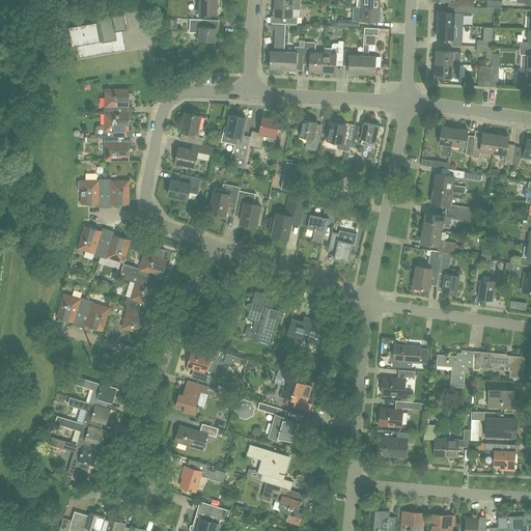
[(199,0),(199,14),(218,14),(218,0),(199,0)]
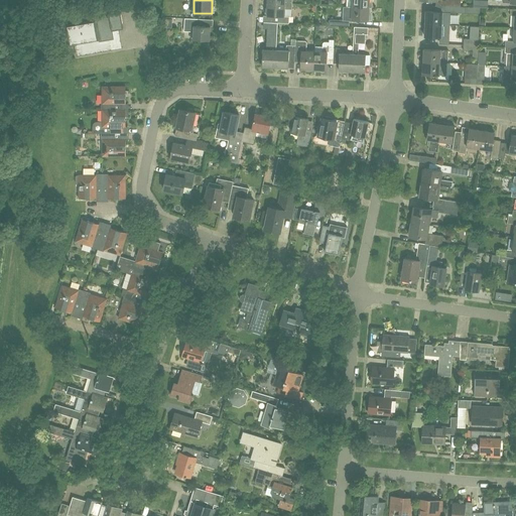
[(273,22),(278,23),(289,23),(289,17),(285,16),(285,8),(292,9),(292,4),(267,2),(267,5),(267,15),(274,16),(273,22)]
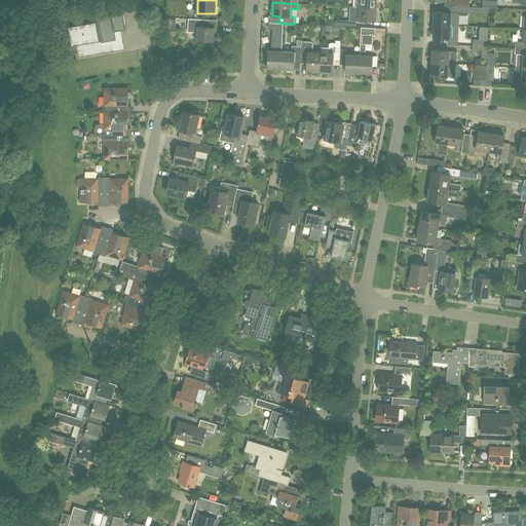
[(78,58),(114,50),(125,49),(124,48),(122,48),(119,30),(125,29),(121,3),(109,5),(110,7),(96,9),(98,20),(66,25),(70,47),(76,46),(78,58)]
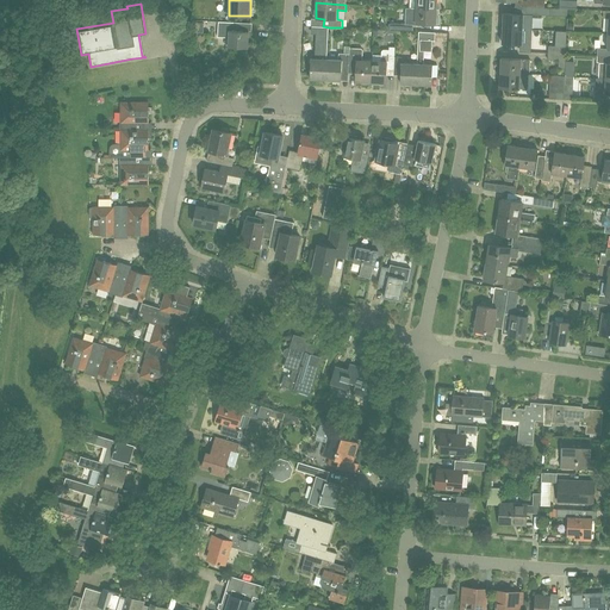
[(416,24),(416,23),(436,24),(436,10),(411,8),(406,7),(406,24),(391,23),(391,30),(412,31),(414,24),(416,24)]
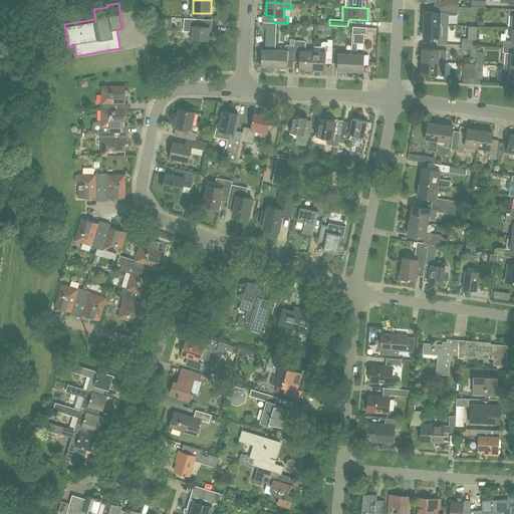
[(425,11),(424,24),(441,24),(447,25),(448,13),(441,12),(425,11)]
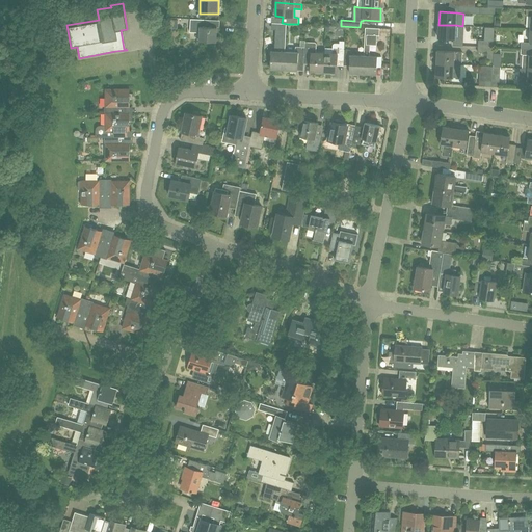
[(190,19),(190,32),(200,33),(200,41),(216,42),(217,27),(205,27),(205,20),(190,19)]
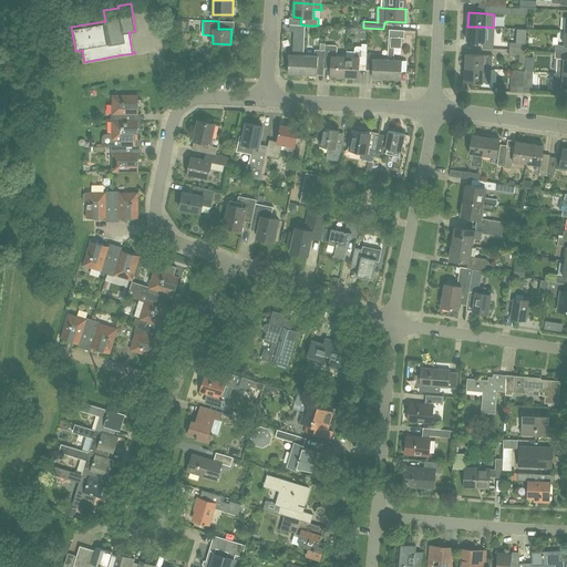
[(493,28),(486,27),(467,27),(466,40),(483,41),(483,48),(492,48),(493,28)]
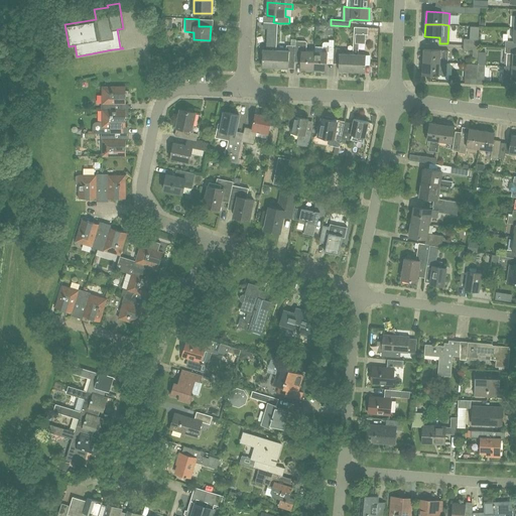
[(366,54),(358,53),(359,42),(360,43),(362,42),(365,40),(366,34),(368,34),(368,27),(354,26),(353,53),(352,72),(354,72),(365,73),(366,65),(369,65),(369,55),(366,55),(366,54)]
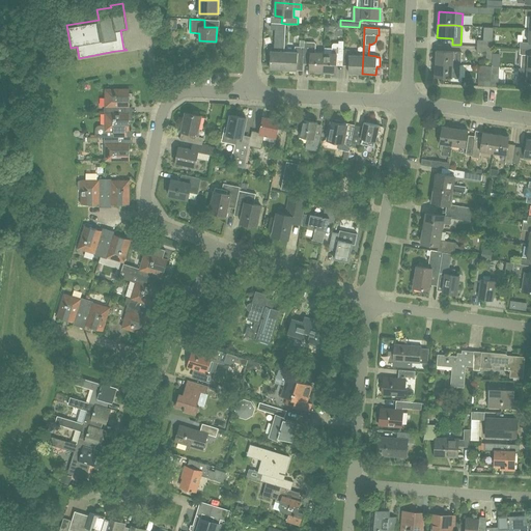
[(484,27),(483,40),(493,40),(494,28),(484,27)]
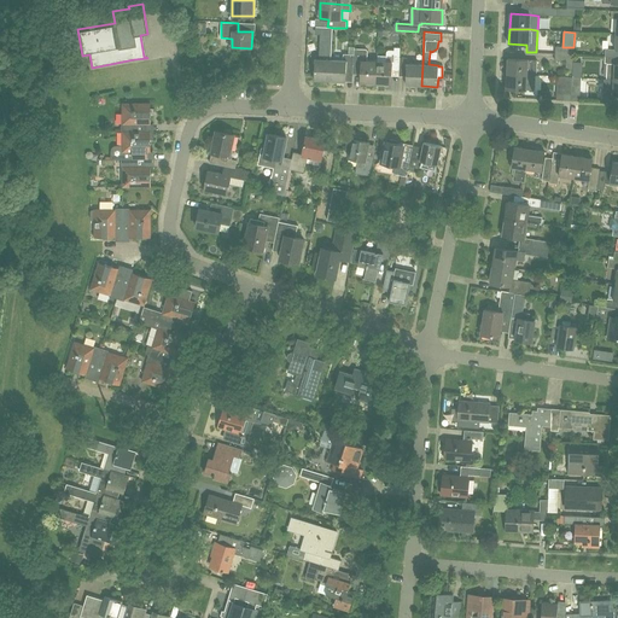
[(617,34),(616,34),(614,50),(606,50),(605,57),(617,57),(617,34)]
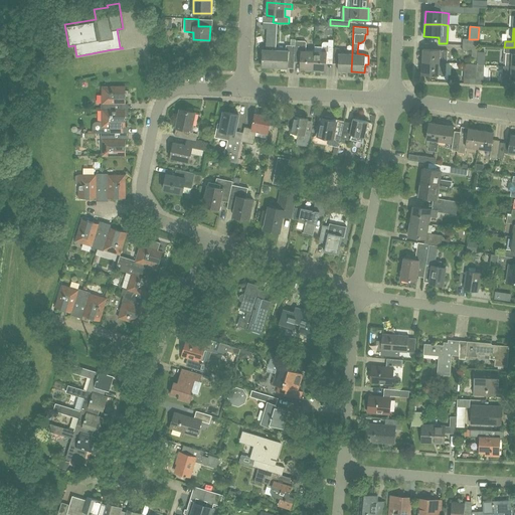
[(333,48),(334,42),(334,39),(328,39),(328,42),(325,42),(323,42),(322,44),(322,51),(314,51),(313,69),(326,70),(326,63),(327,52),(333,52),(333,48)]
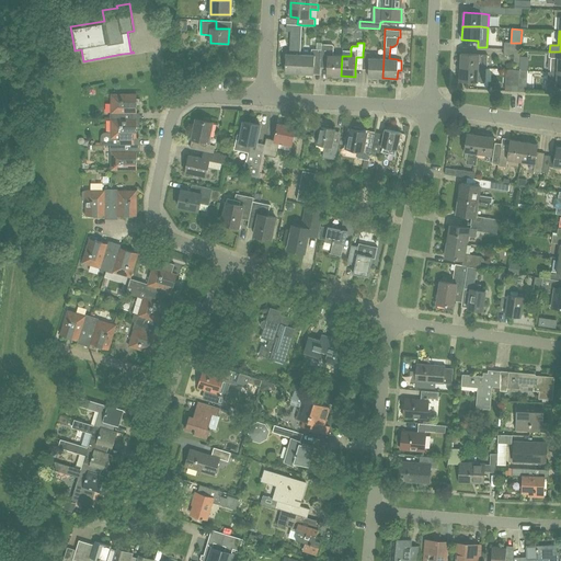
[(341,76),(342,56),(333,56),(334,47),(333,46),(333,45),(332,45),(322,44),(322,50),(321,50),(321,67),(328,68),(328,75),(341,76)]
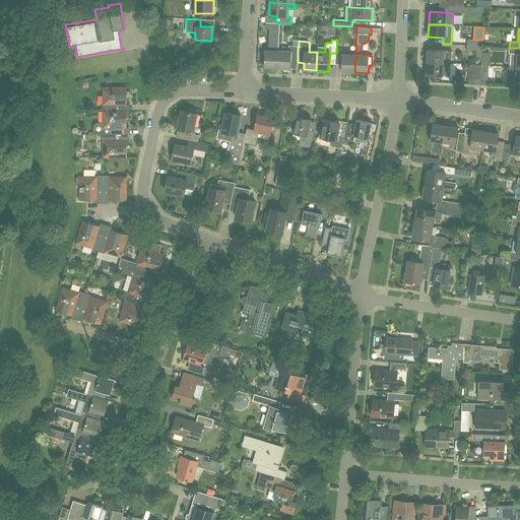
[(277,68),(278,50),(279,43),(274,43),(273,50),(265,50),(264,67),(275,68),(277,68)]
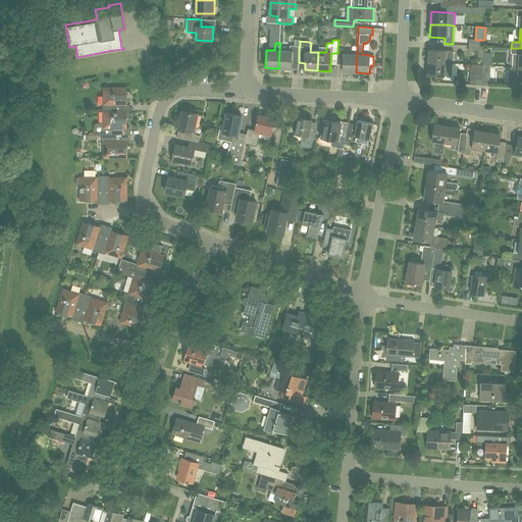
[(483,58),(484,46),(469,45),(469,51),(478,51),(477,57),(483,58)]
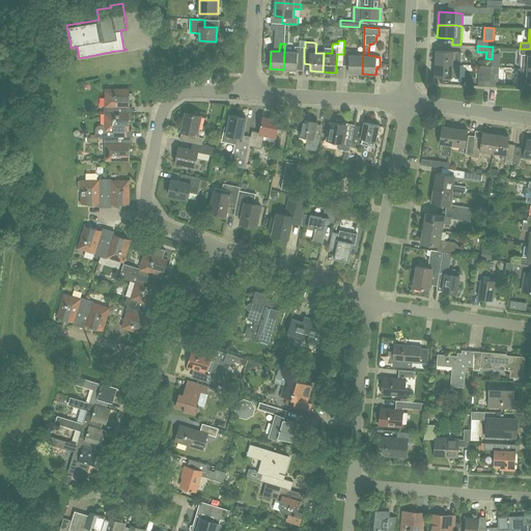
[(286,51),(284,51),(283,70),(285,70),(297,71),(298,63),(304,63),(304,48),(296,47),(296,52),(286,51)]
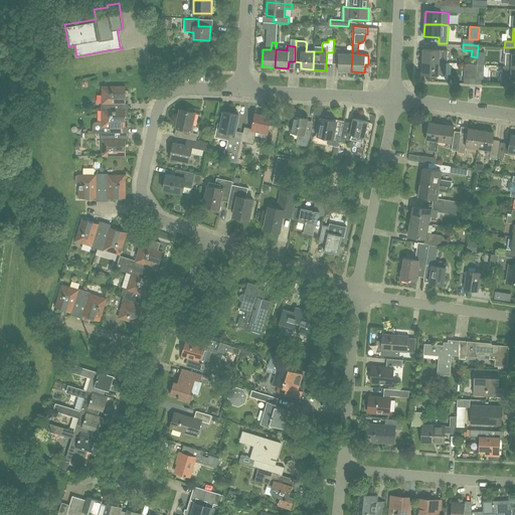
[(505,65),(514,65),(514,47),(504,47),(504,52),(506,52),(505,65)]
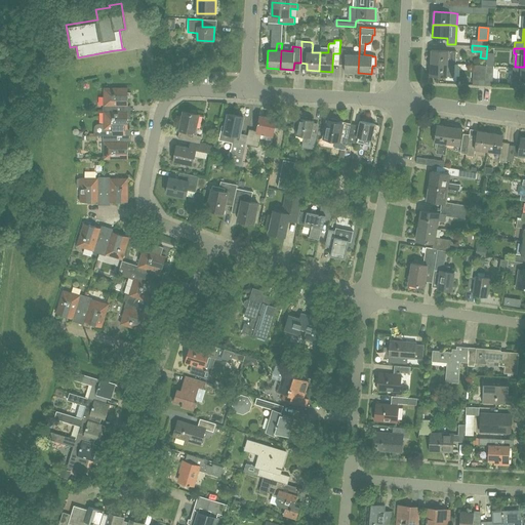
[(358,73),(359,54),(357,54),(346,53),(346,49),(339,49),(339,53),(339,65),(346,65),(345,72),(356,73),(358,73)]
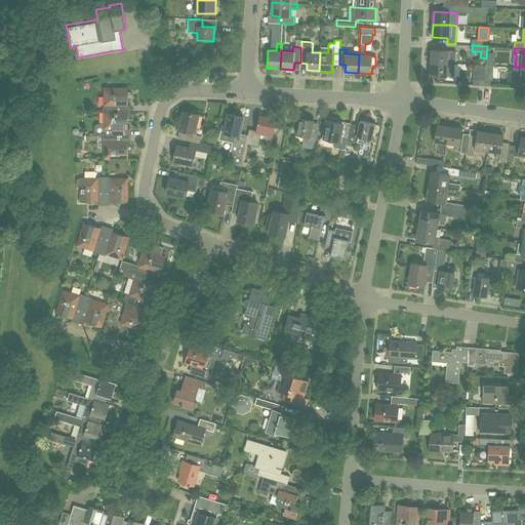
[(455,64),(456,51),(432,50),(431,63),(448,64),(454,64),(455,64)]
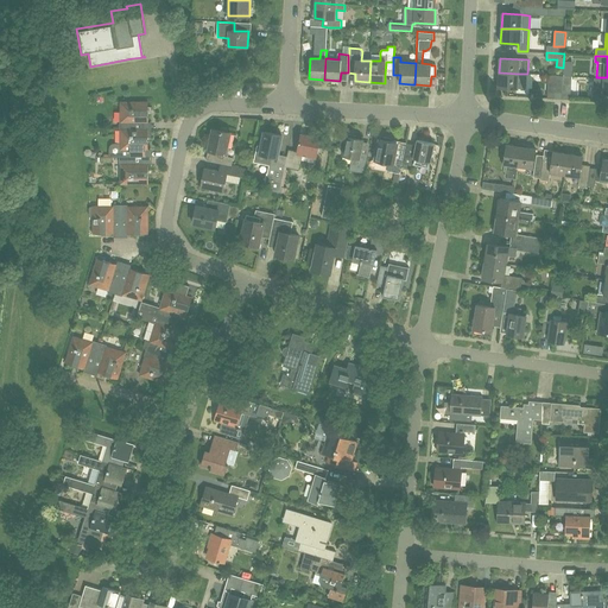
[(526,74),(519,74),(499,73),(498,88),(525,89),(526,74)]
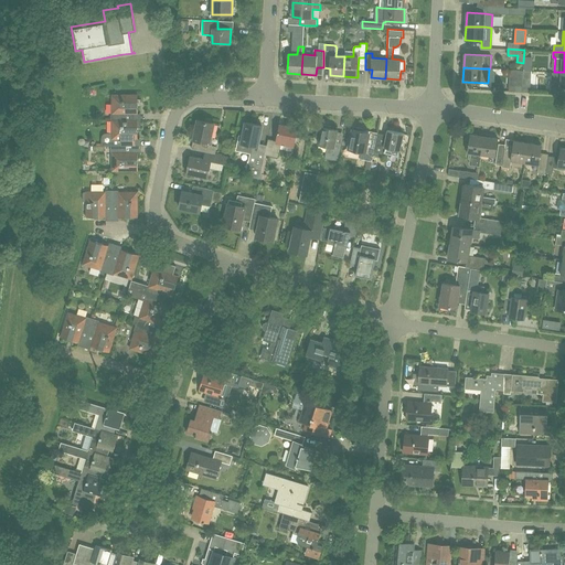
[(511,70),(510,76),(516,76),(515,87),(522,87),(523,71),(511,70)]
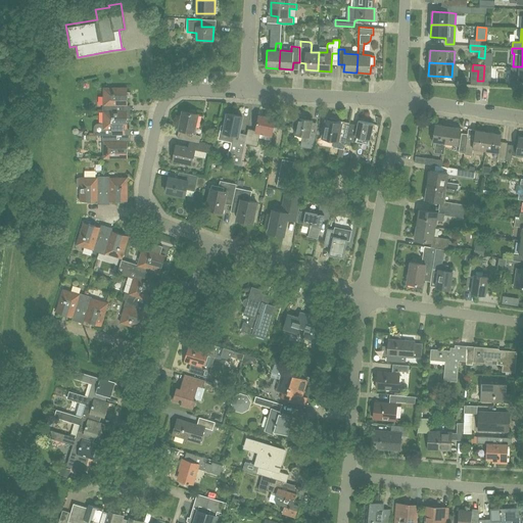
[(483,79),(483,85),(490,86),(491,80),(491,65),(484,65),(483,79)]
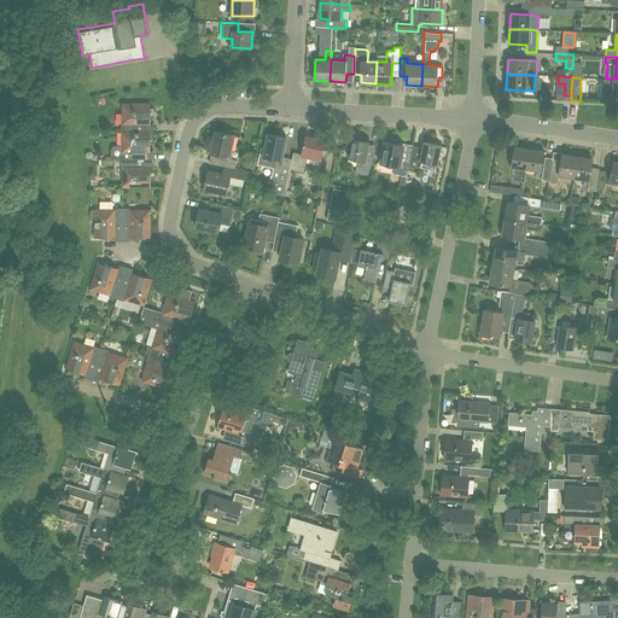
[(617,79),(606,79),(604,79),(604,83),(605,85),(605,94),(617,94),(617,79)]
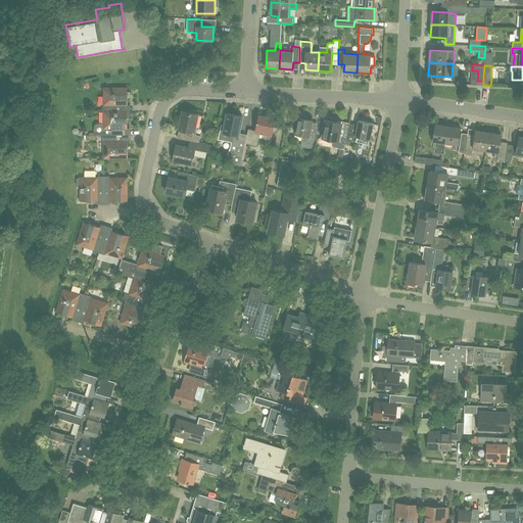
[(103,111),(128,111),(128,88),(104,88),(103,111)]
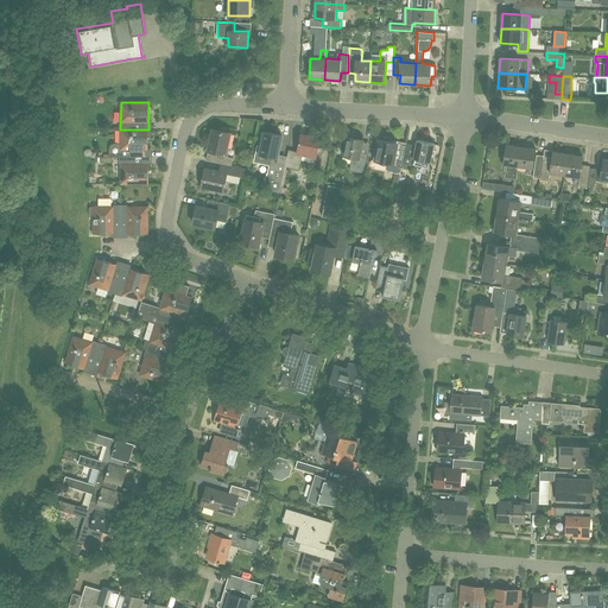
[(213,128),(206,160),(221,164),(232,165),(233,158),(226,156),(230,133),(213,128)]
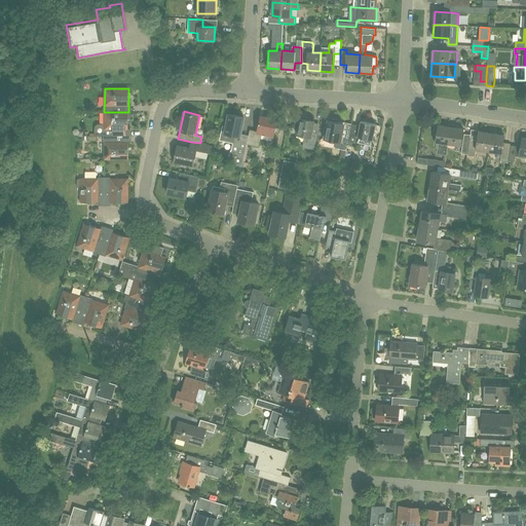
[(128,129),(128,119),(132,119),(132,112),(128,112),(104,112),(104,124),(99,124),(98,125),(96,126),(95,128),(95,136),(104,136),(121,136),(121,129),(128,129)]
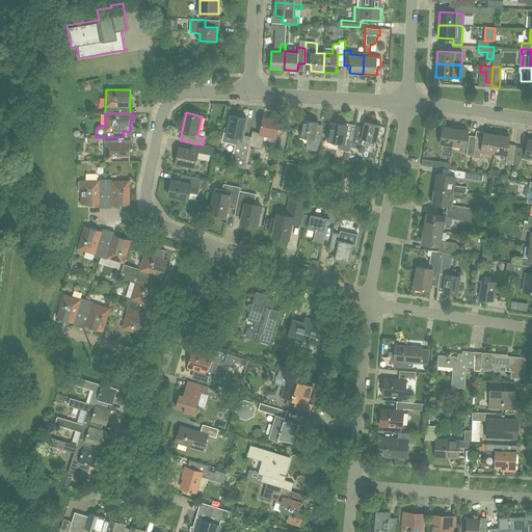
[(235,167),(244,169),(249,145),(251,137),(243,135),(246,118),(232,115),(229,128),(227,127),(223,141),(236,144),(234,153),(238,154),(235,167)]
